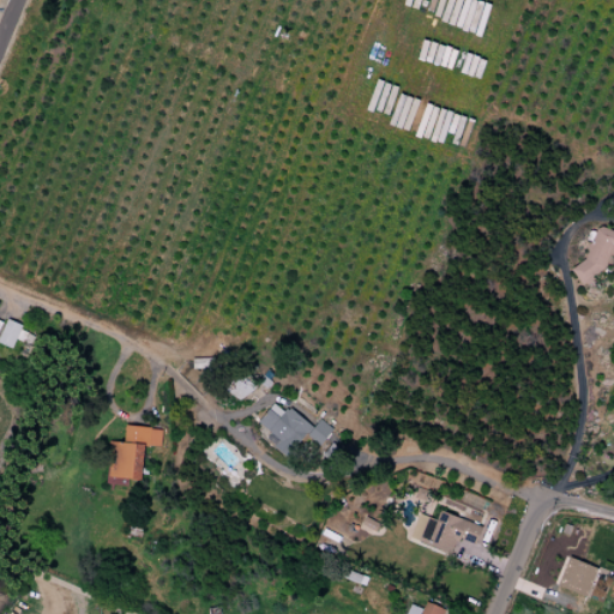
[(597,229),(585,260),(572,271),(584,286),(606,270),(611,256),(613,256),(613,232),(602,228),(597,229)]
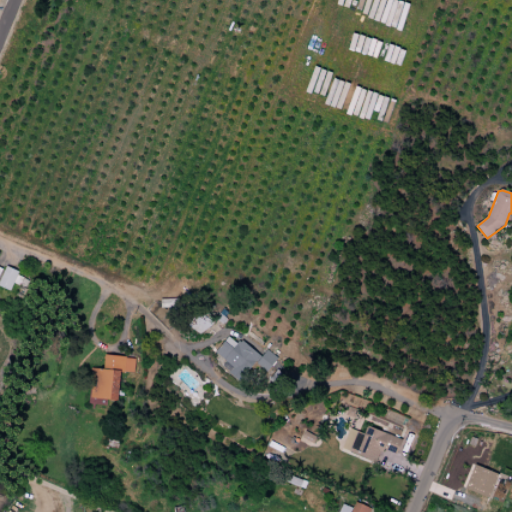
[(7,267),(0,282),(0,285),(10,291),(13,283),(24,289),(28,281),(18,276),(19,272),(7,267)]
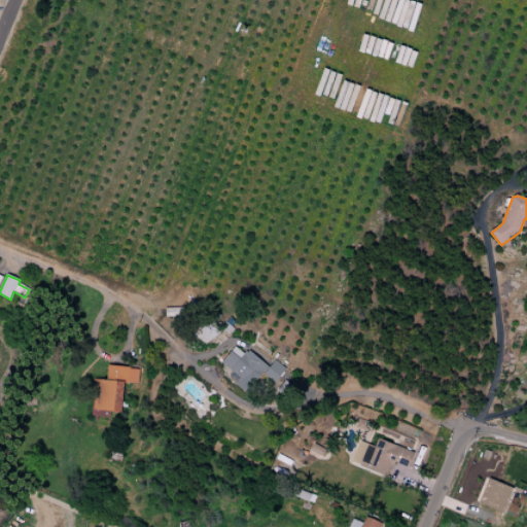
[(218,331),(204,320),(192,335),(207,346),(218,331)]
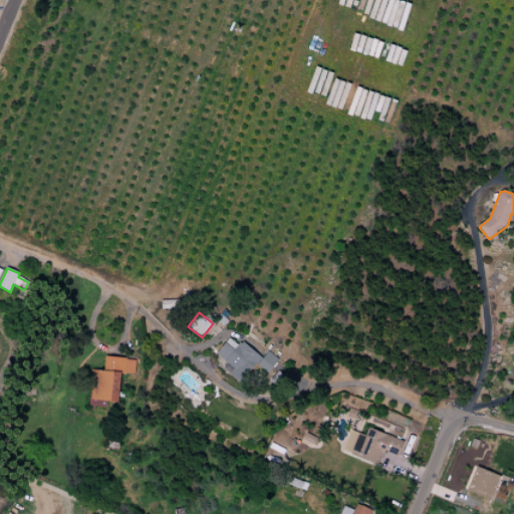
[(229,335),(214,353),(227,363),(225,368),(241,381),(257,362),(269,372),(280,359),(270,351),(264,358),(244,342),(242,345),(229,335)]
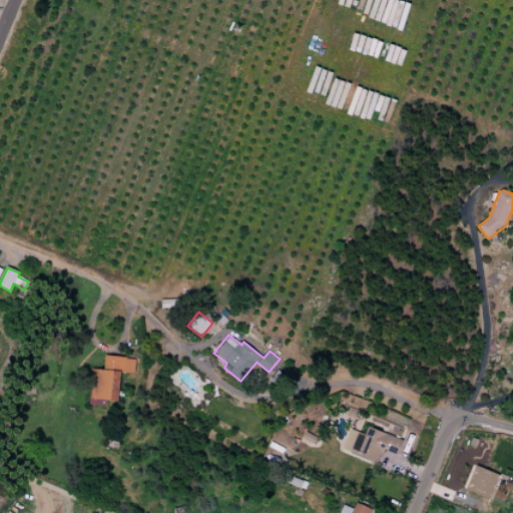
[(93,369),(90,400),(118,403),(121,373),(136,374),(137,360),(105,357),(104,370),(93,369)]
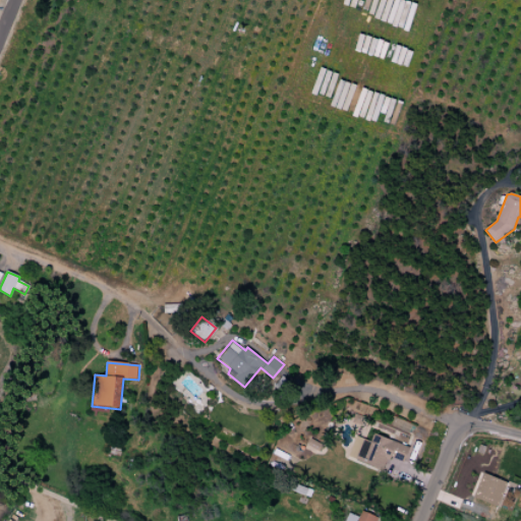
[(373,433),(361,464),(385,473),(392,456),(405,462),(410,449),(373,433)]
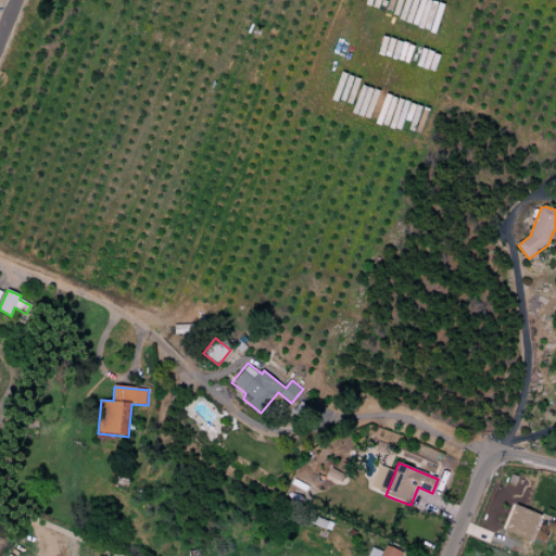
[(531,540),(539,513),(513,506),(505,533),(531,540)]
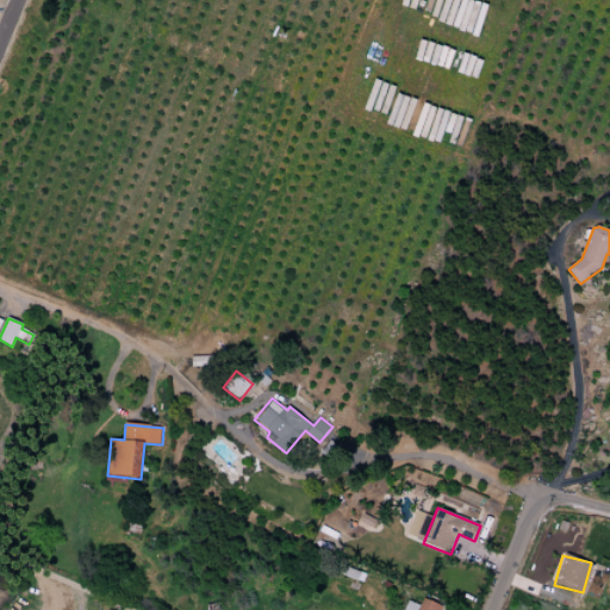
[(415,609),(422,596),(444,607),(442,609),(415,609)]
